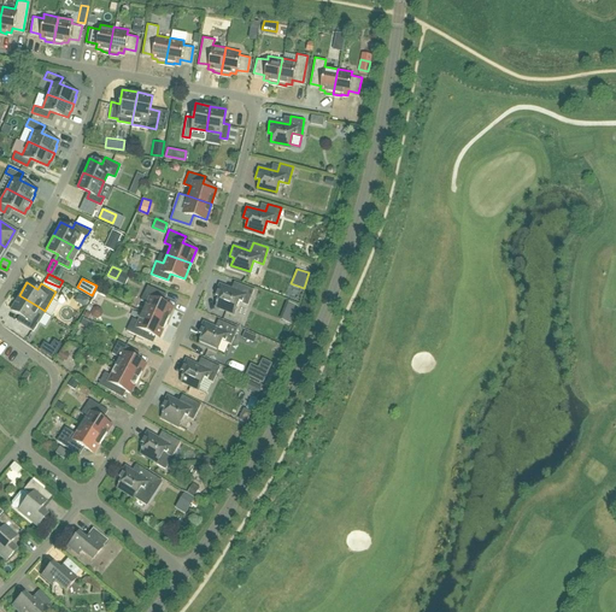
[(216,304),(234,311),(238,300),(247,302),(253,287),(240,282),(238,290),(218,283),(215,294),(218,295),(216,304)]
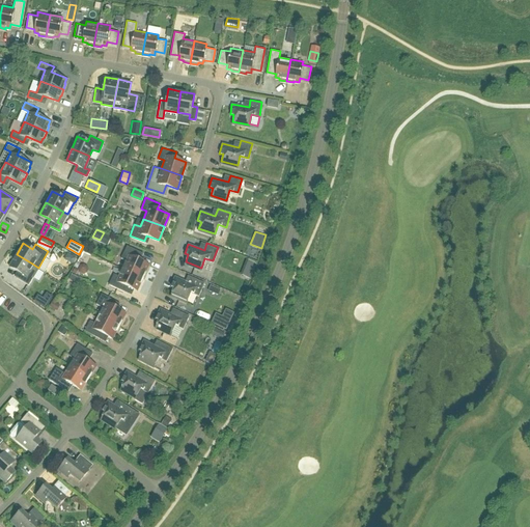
[(142,276),(148,264),(137,258),(140,252),(126,246),(120,256),(127,259),(122,267),(142,276)]
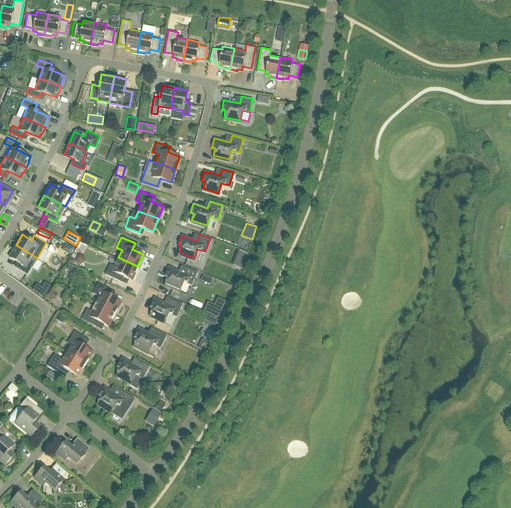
[(16,245),(9,255),(18,261),(15,266),(27,273),(33,264),(28,261),(31,254),(16,245)]
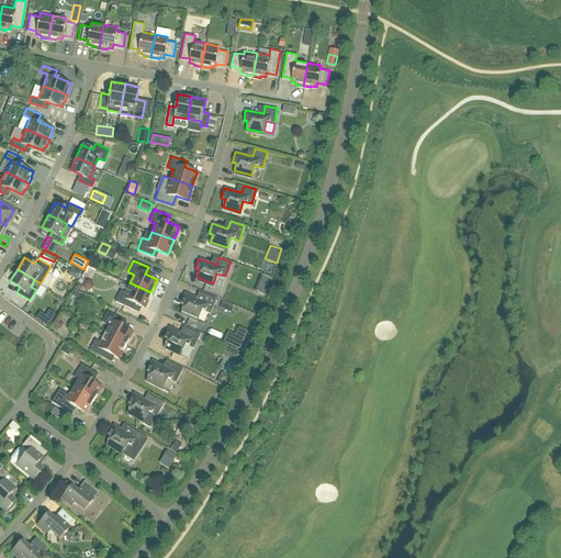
[(260,272),(256,282),(266,287),(270,276),(260,272)]
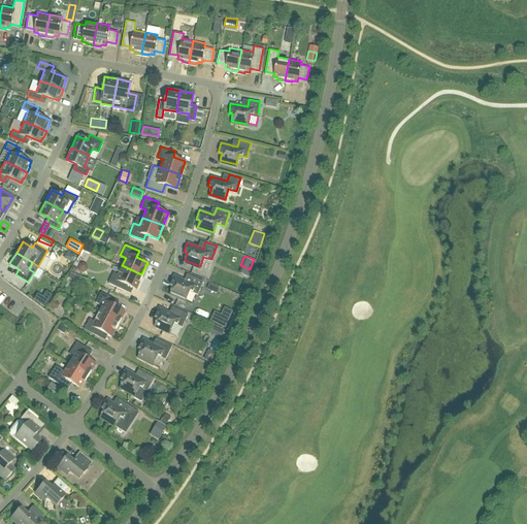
[(108,282),(122,288),(125,282),(135,287),(141,274),(122,265),(119,273),(112,270),(108,282)]
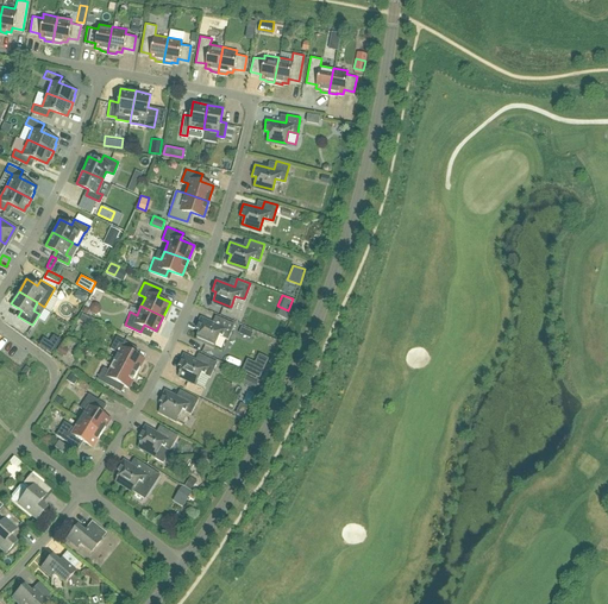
[(219,333),(227,338),(234,322),(221,316),(218,325),(200,316),(195,327),(199,329),(196,337),(214,345),(219,333)]
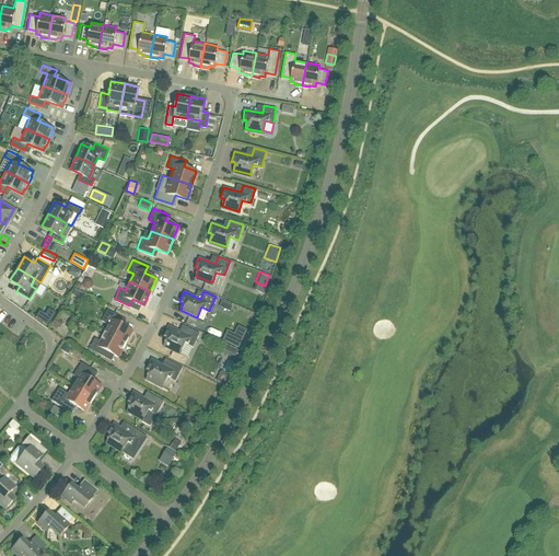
[(7,319),(13,310),(10,307),(2,314),(7,319)]
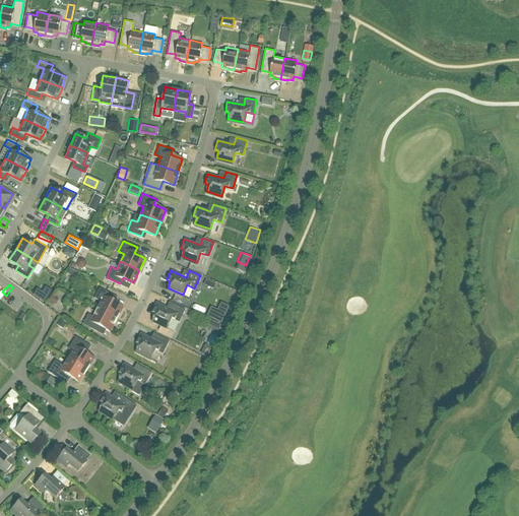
[(98,286),(92,297),(100,301),(96,308),(116,317),(122,305),(111,300),(113,294),(98,286)]
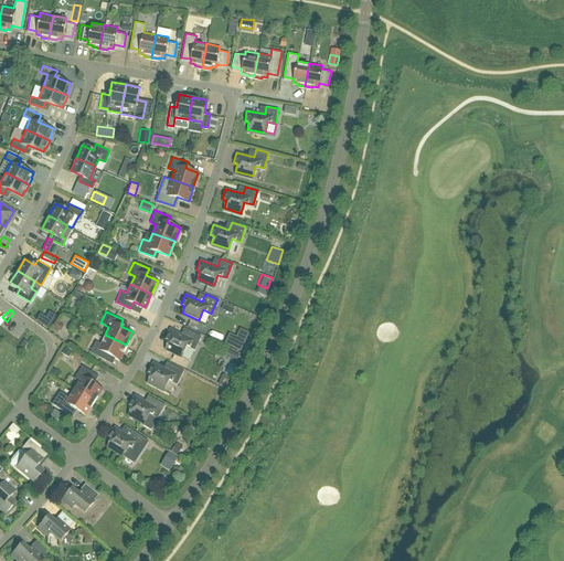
[(170,328),(165,338),(169,340),(166,347),(181,355),(187,345),(194,348),(201,335),(190,329),(187,336),(170,328)]
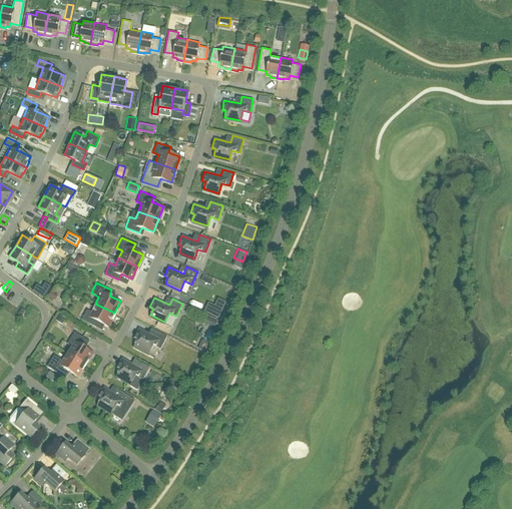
[(217,317),(221,308),(207,302),(203,310),(217,317)]
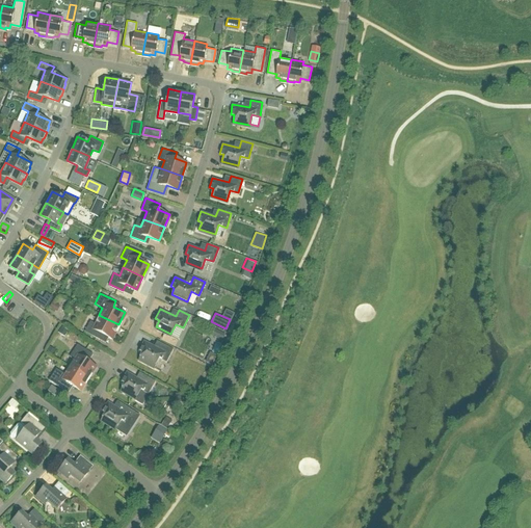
[(98,338),(101,332),(112,338),(118,324),(99,315),(95,323),(89,320),(84,331),(98,338)]
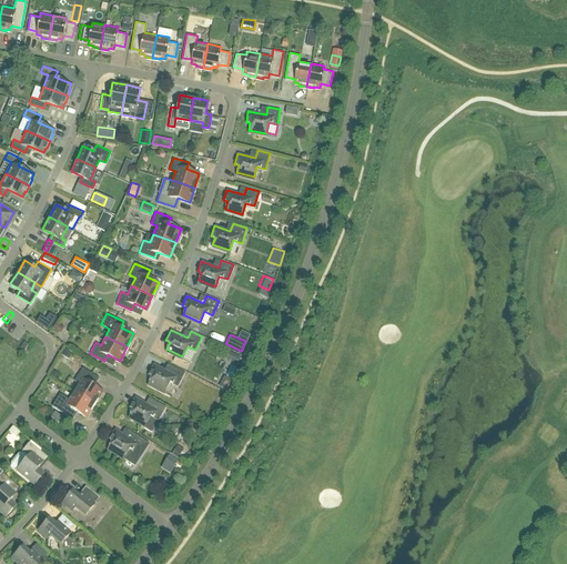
[(230,350),(226,356),(238,362),(240,354),(230,350)]
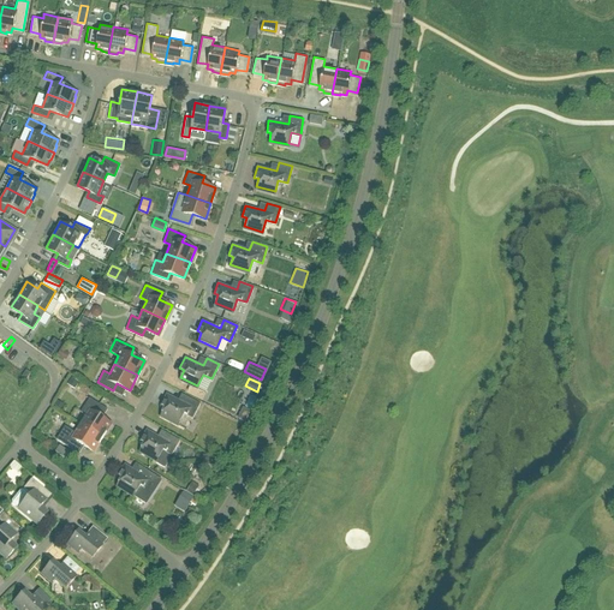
[(166,393),(160,404),(165,406),(160,413),(178,423),(184,412),(192,417),(200,401),(188,395),(184,402),(166,393)]
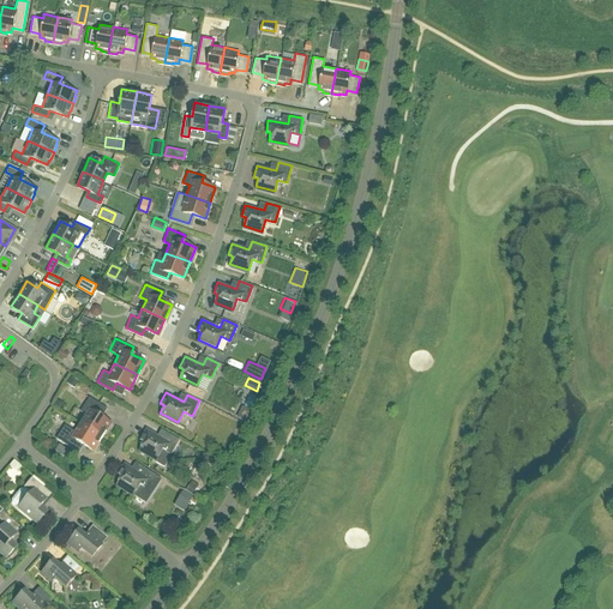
[(98,414),(104,404),(89,395),(80,409),(86,412),(80,421),(102,435),(110,421),(98,414)]
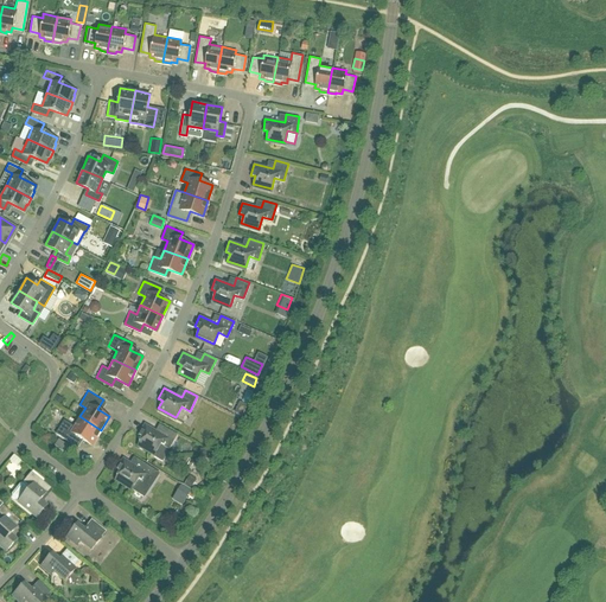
[(80,436),(91,443),(101,430),(80,416),(75,424),(64,418),(55,431),(75,443),(80,436)]
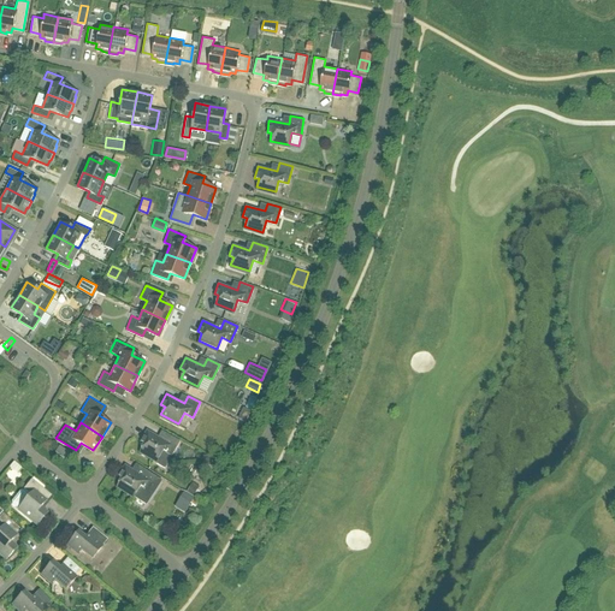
[(146,429),(140,440),(143,443),(140,450),(157,460),(163,449),(171,454),(179,439),(167,432),(164,439),(146,429)]
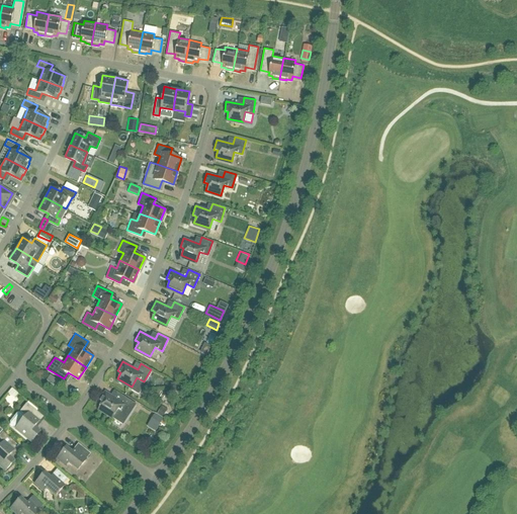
[(52,374),(48,379),(53,383),(57,378),(52,374)]
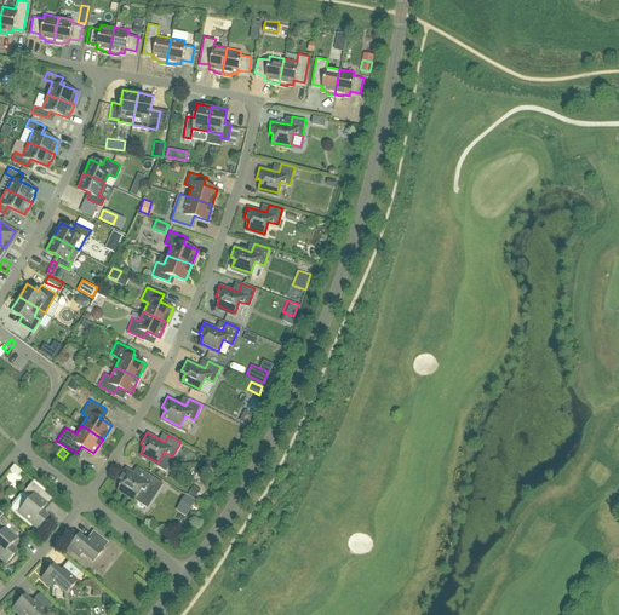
[(11,465),(19,471),(24,465),(16,459),(11,465)]
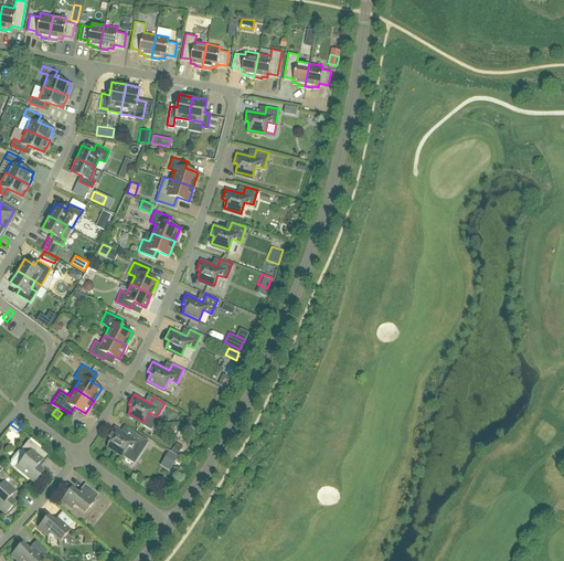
[(112,437),(107,444),(132,461),(138,451),(136,448),(144,436),(134,430),(129,436),(114,426),(108,435),(112,437)]
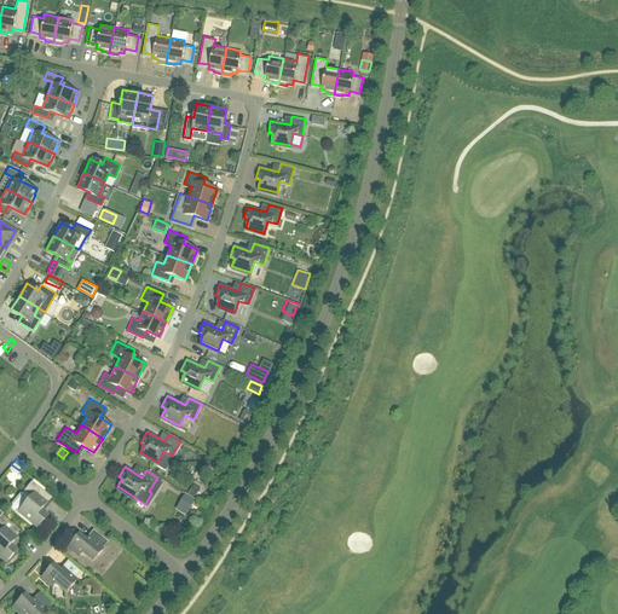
[(30,480),(22,490),(19,490),(10,500),(10,504),(17,509),(36,526),(46,513),(39,508),(45,500),(38,496),(42,490),(30,480)]
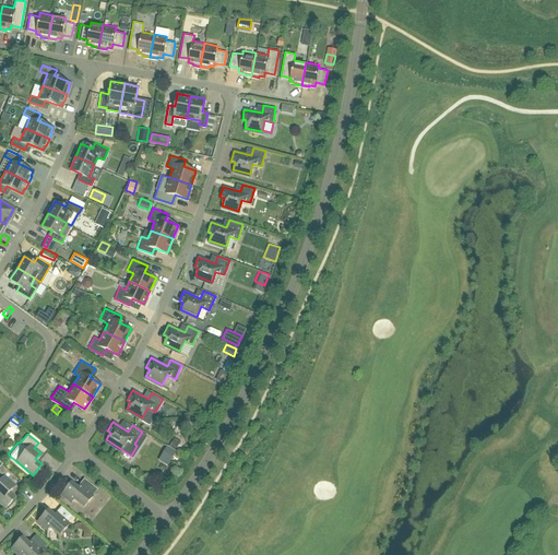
[(180,439),(175,436),(169,445),(175,448),(180,439)]
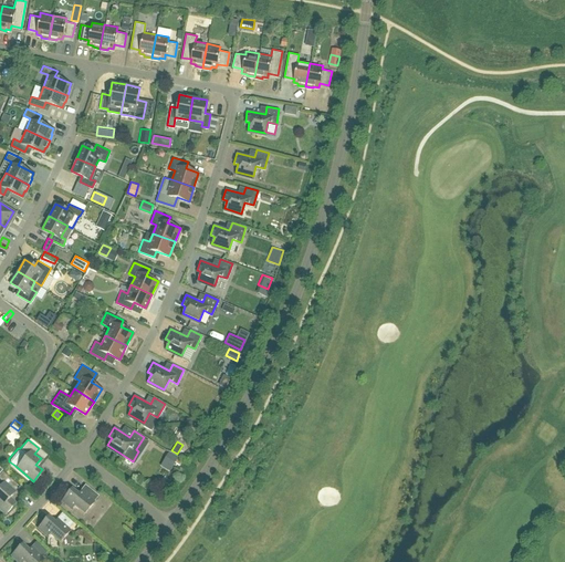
[(166,455),(175,460),(178,455),(168,449),(166,455)]
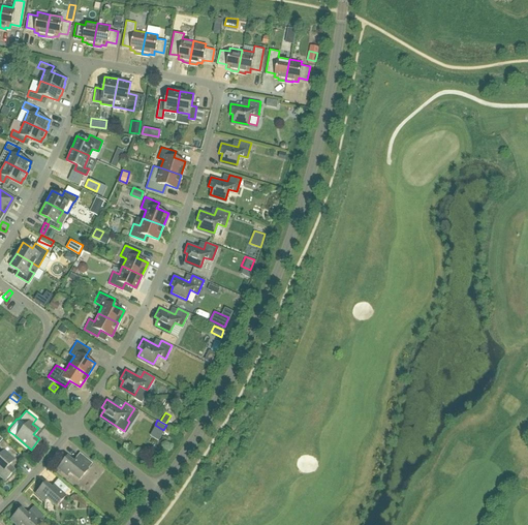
[(0,474),(4,479),(13,469),(7,464),(12,458),(7,454),(11,449),(1,439),(0,440),(0,446),(2,449),(0,452),(0,474)]
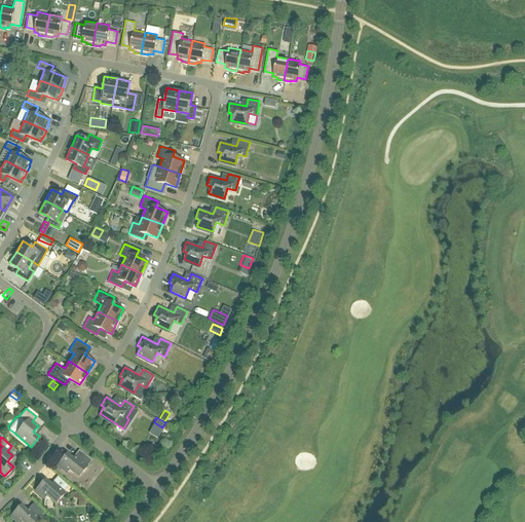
[(86,463),(89,458),(78,449),(71,457),(65,452),(57,463),(66,471),(68,469),(77,476),(86,464),(86,463)]
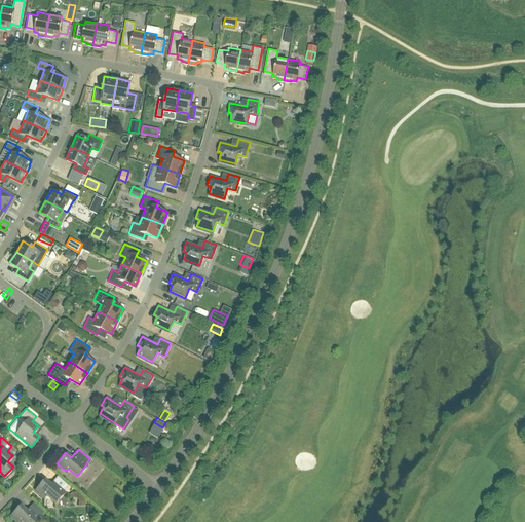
[(49,483),(43,478),(34,488),(43,496),(45,494),(54,501),(64,490),(62,489),(67,484),(57,475),(49,483)]
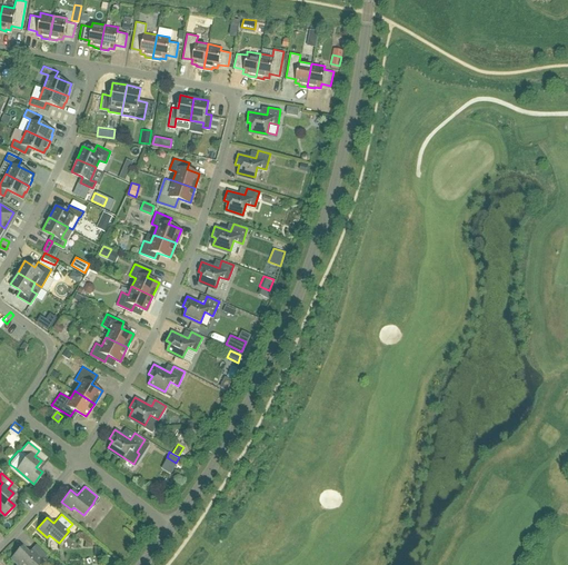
[(27,551),(21,545),(10,556),(19,564),(22,563),(25,564),(37,564),(43,559),(41,557),(46,553),(36,543),(27,551)]
